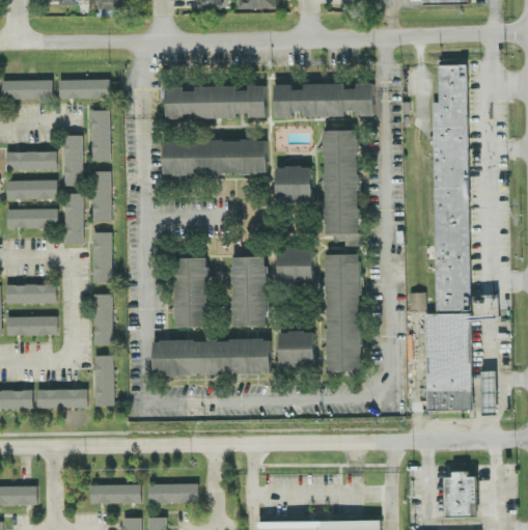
[(95,0),(96,9),(128,8),(127,0),(95,0)]
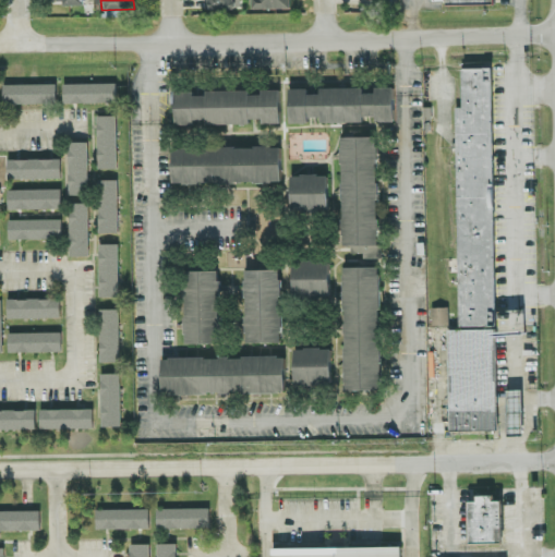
[(239,9),(239,0),(206,0),(207,10),(239,9)]
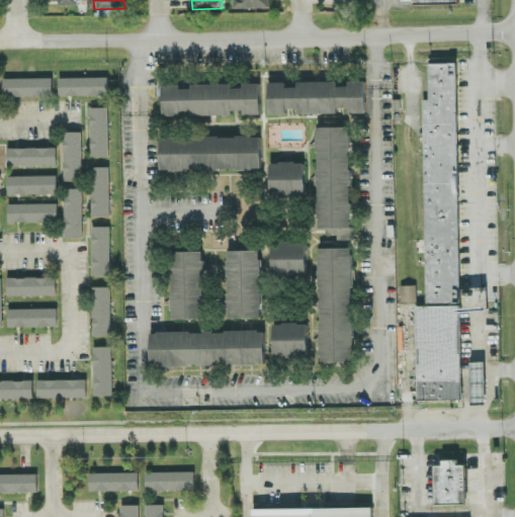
[(231,0),(232,9),(267,8),(266,0),(231,0)]
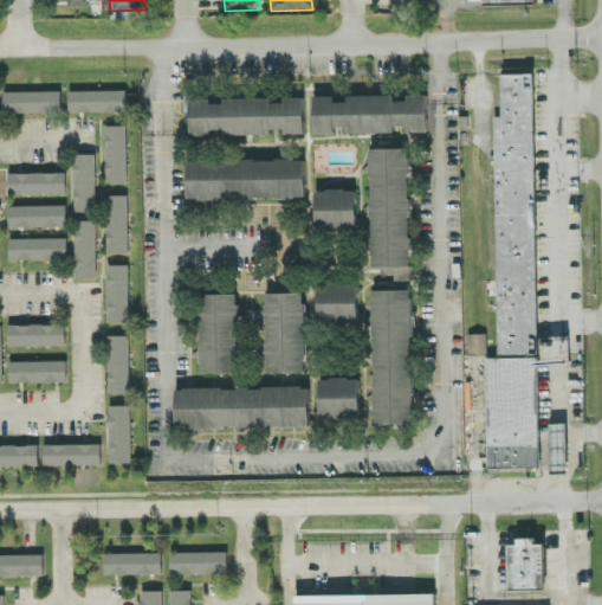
[(492,117),(496,355),(529,354),(529,340),(535,340),(531,75),(498,75),(499,116),(492,117)]
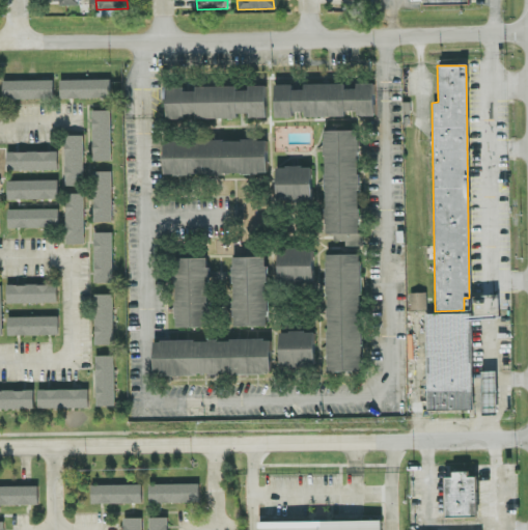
[(58,80),(59,99),(109,98),(109,79),(58,80)]
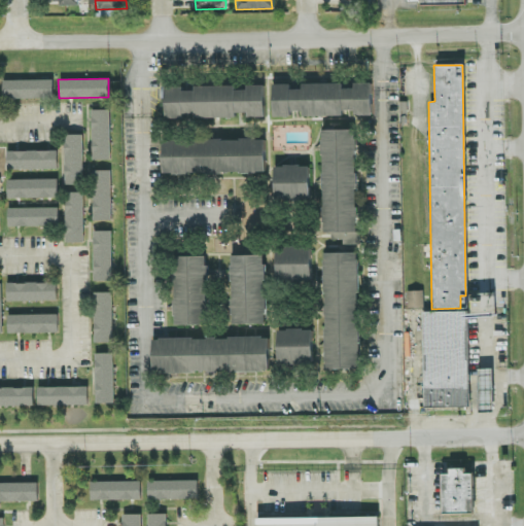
[(1,80),(1,99),(51,98),(51,79),(1,80)]
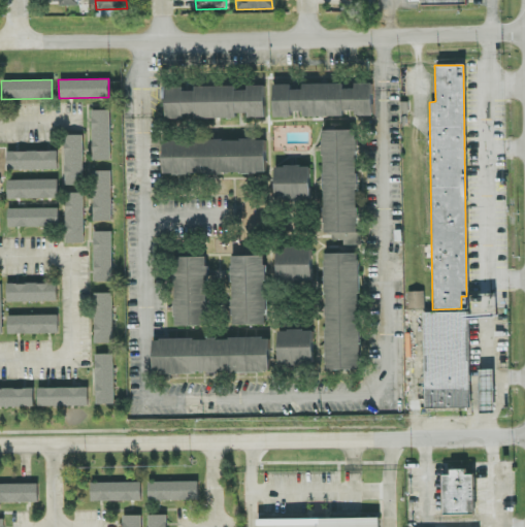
[(370,83),(352,83),(352,84),(301,85),(301,116),(353,114),(353,116),(371,116),(370,83)]
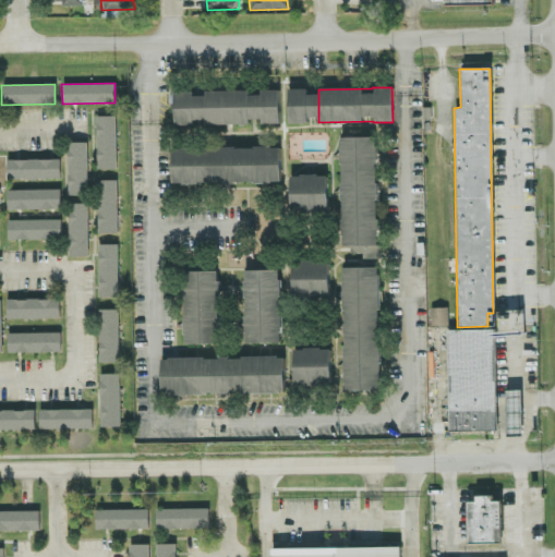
[(306,89),(288,88),(287,123),(308,123),(308,117),(317,118),(317,95),(306,95),(306,89)]
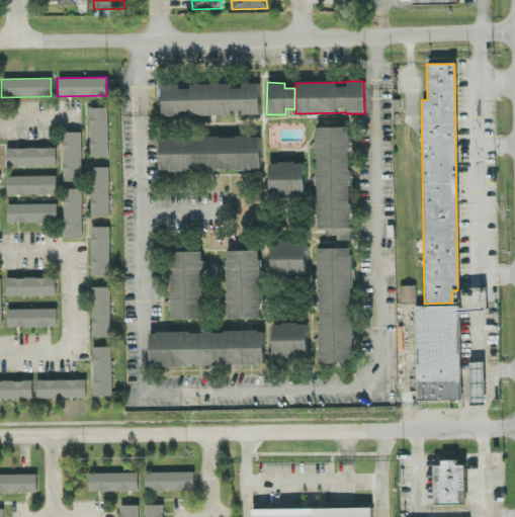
[(259,114),(258,83),(242,84),(242,88),(230,88),(230,84),(188,84),(188,86),(161,86),(162,115),(231,114),(231,111),(242,110),(242,115),(259,114)]
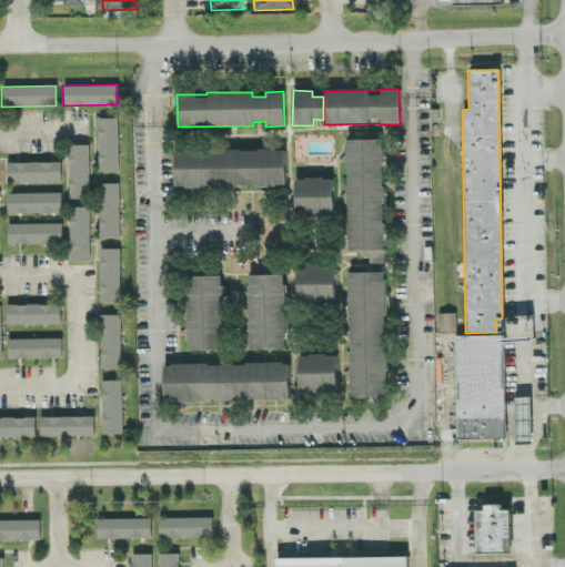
[(98,172),(118,172),(117,118),(97,118),(98,172)]
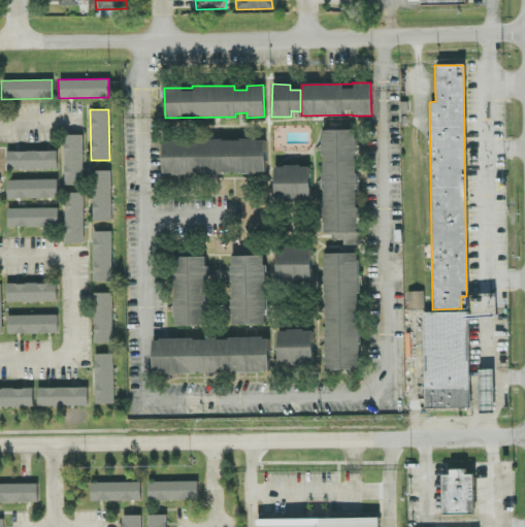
[(356,245),(356,130),(322,130),(321,233),(329,233),(329,240),(341,240),(341,245),(356,245)]
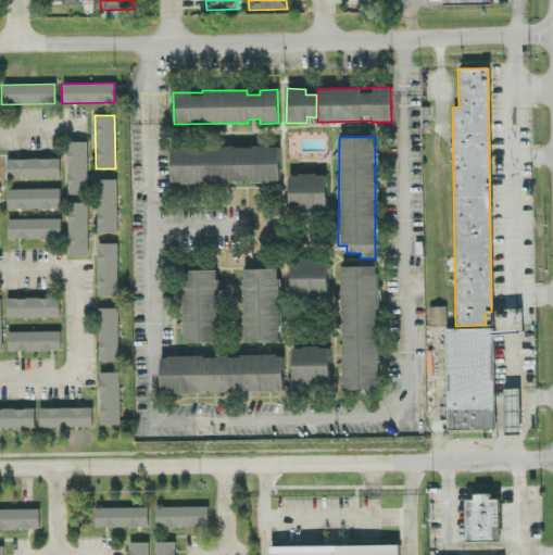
[(86,142),(66,141),(65,194),(85,194),(86,142)]
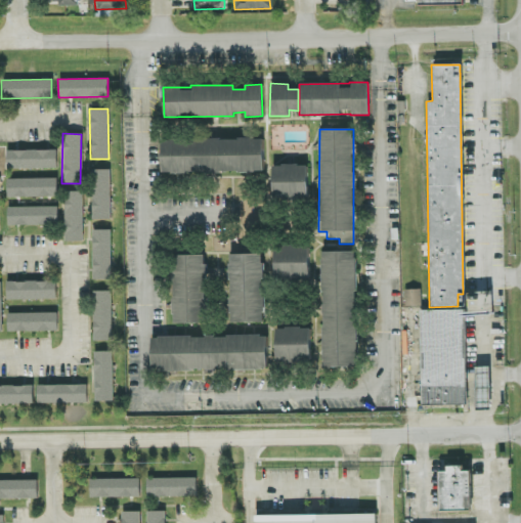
[(262,138),(160,138),(160,172),(262,172),(262,138)]
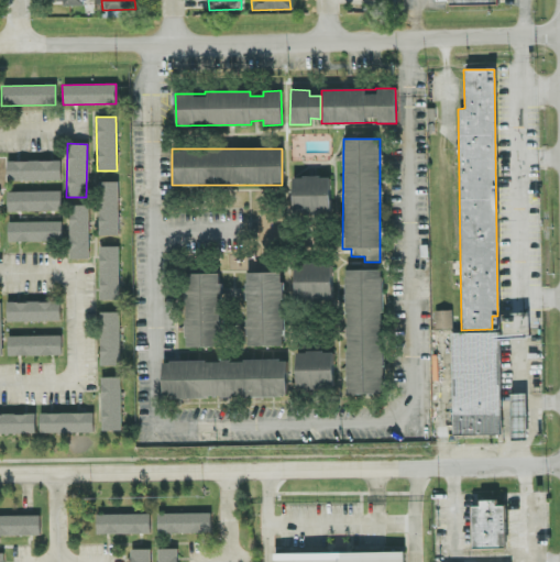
[(59,180),(58,161),(6,162),(6,182),(59,180)]
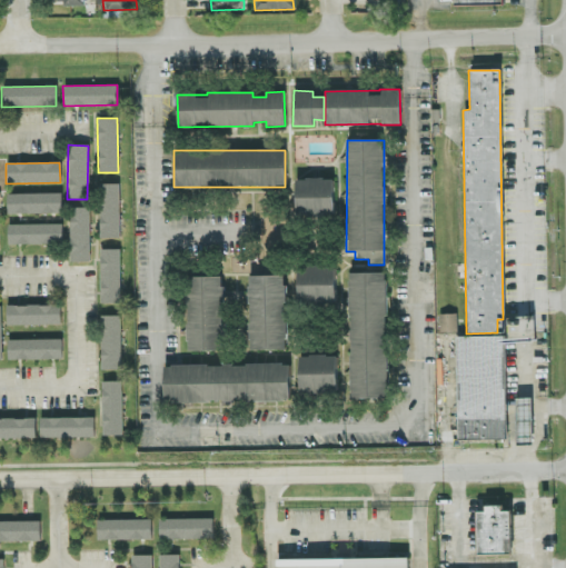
[(295,217),(333,216),(333,178),(295,179),(295,217)]
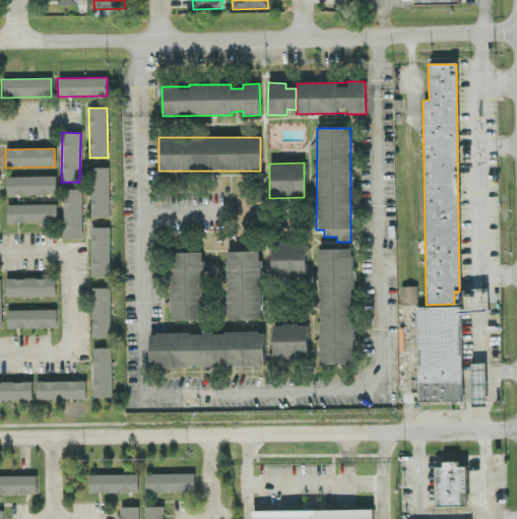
[(89,168),(89,217),(109,217),(108,168),(89,168)]
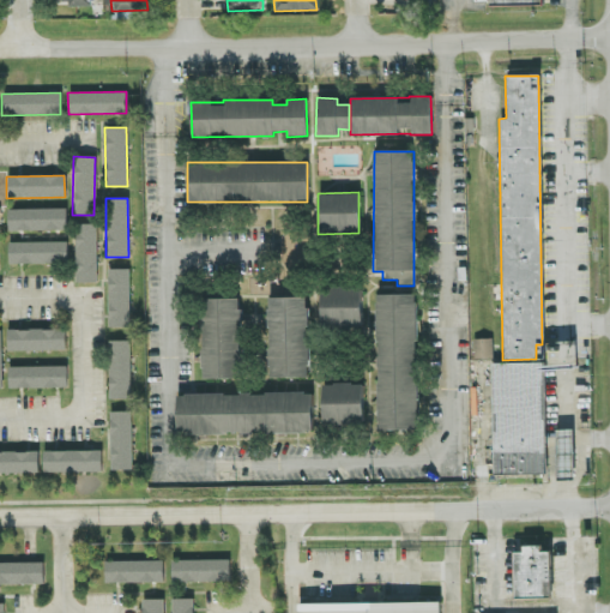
[(65,209),(6,209),(7,230),(65,229),(65,209)]
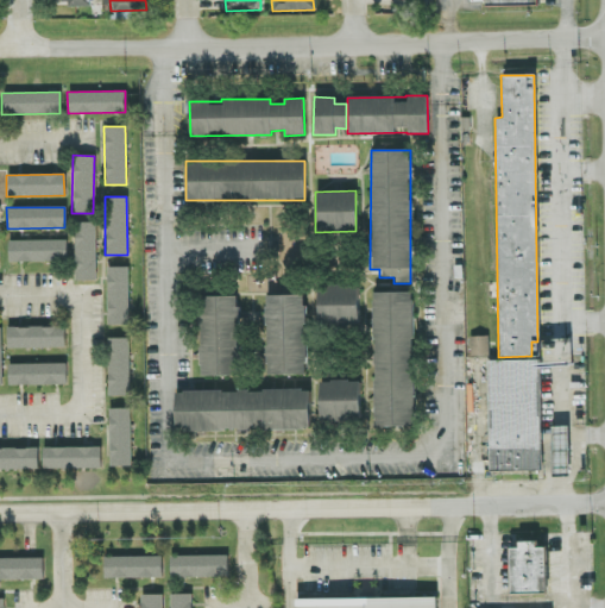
[(94,221),(73,223),(74,281),(95,280),(94,221)]
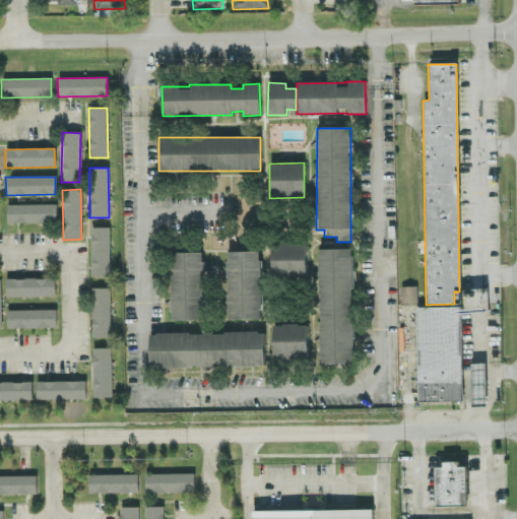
[(6,205),(6,223),(56,222),(55,204),(6,205)]
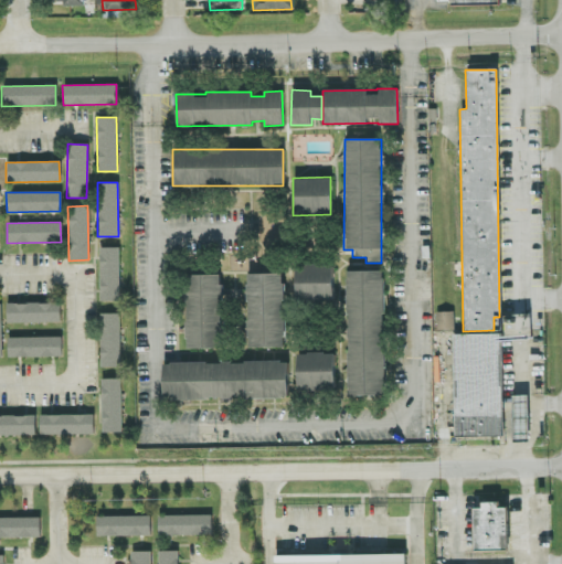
[(118,247),(98,247),(99,301),(119,301),(118,247)]
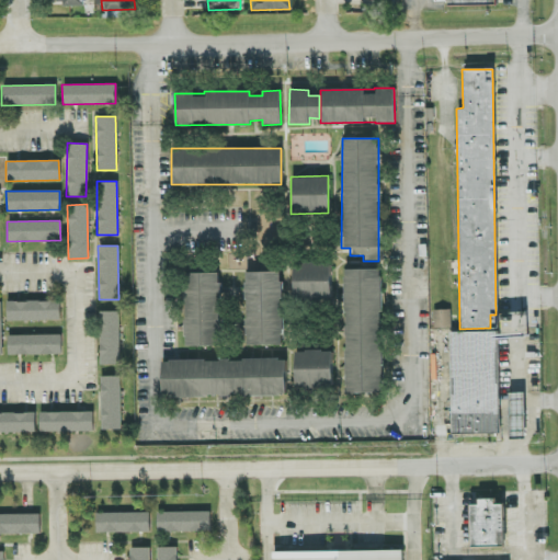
[(292,262),(292,298),(329,299),(329,263),(292,262)]
